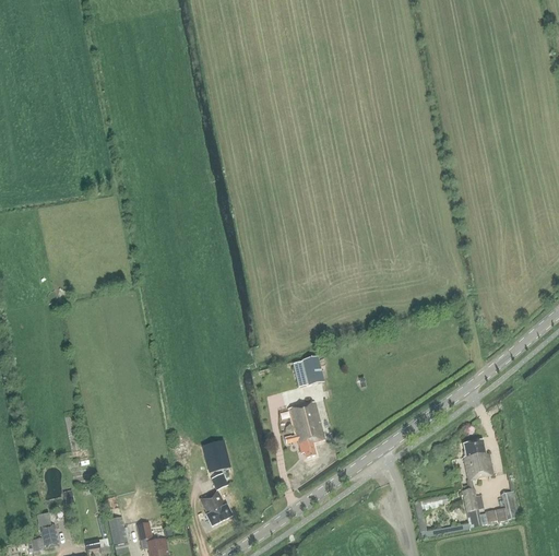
[(307,383),(324,379),(318,355),(300,359),(307,383)]
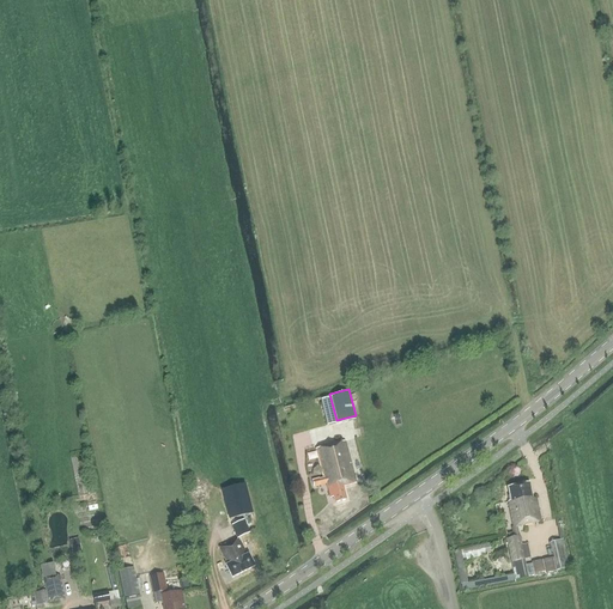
[(343,483),(354,481),(344,439),(316,446),(323,475),(319,476),(311,479),(314,483),(321,482),(327,480),(331,495),(333,494),(335,500),(346,497),(343,483)]
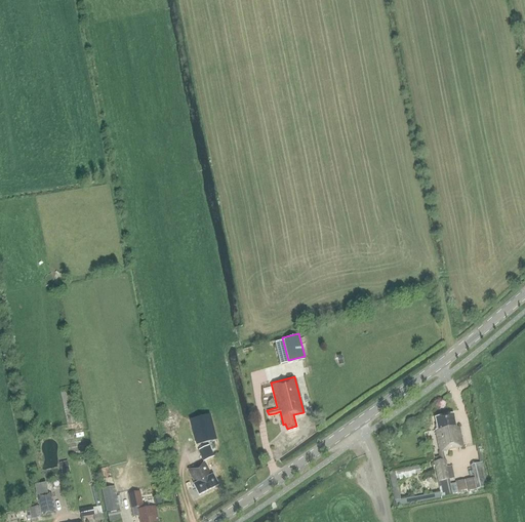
[(216,436),(212,410),(189,414),(194,440),(216,436)]
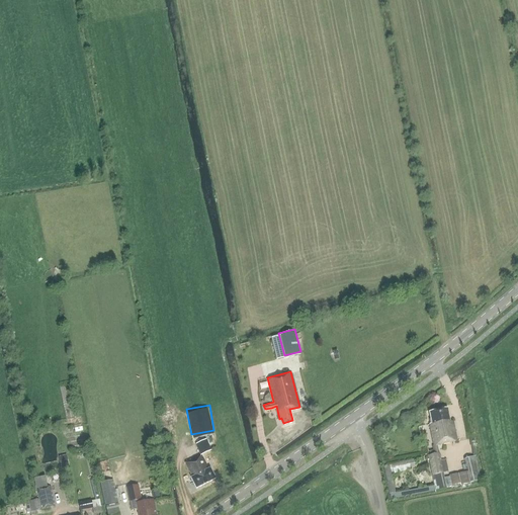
[(429,422),(434,443),(455,438),(451,419),(449,419),(446,407),(429,411),(432,421),(429,422)]
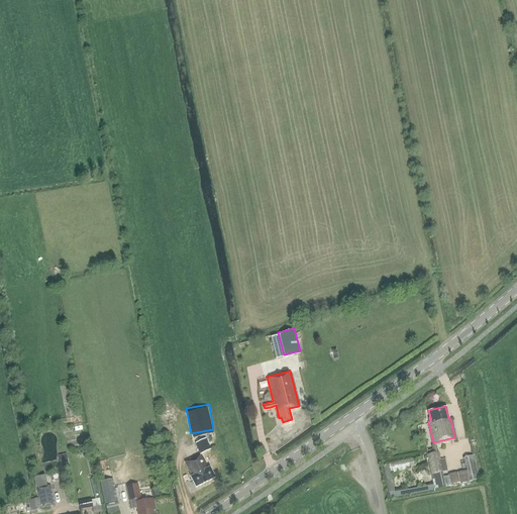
[(205,435),(195,440),(200,451),(210,447),(205,435)]
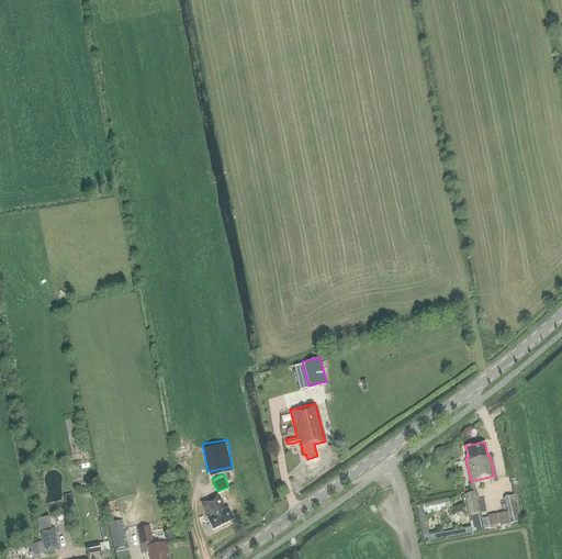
[(478,489),(463,492),(472,530),(484,527),(484,526),(490,525),(487,514),(482,515),(481,511),(486,510),(483,495),(479,496),(478,489)]
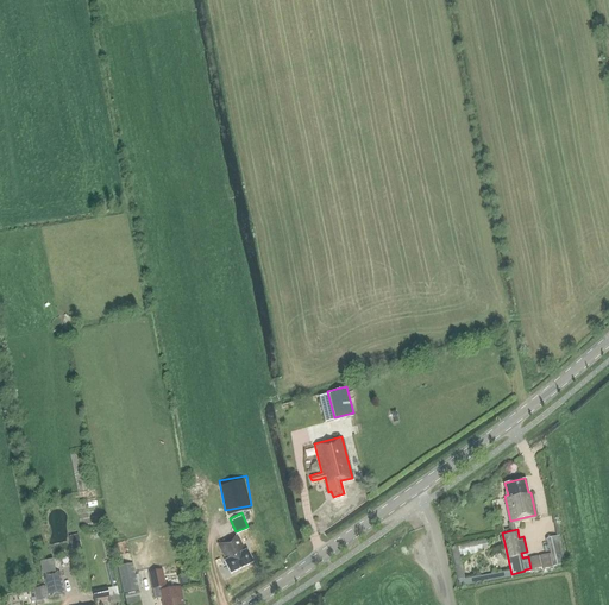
[(218,542),(226,558),(244,548),(236,533),(218,542)]
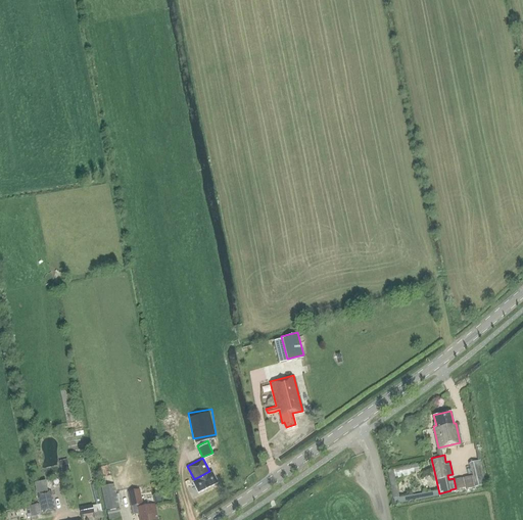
[(474,482),(484,480),(480,459),(469,461),(474,482)]
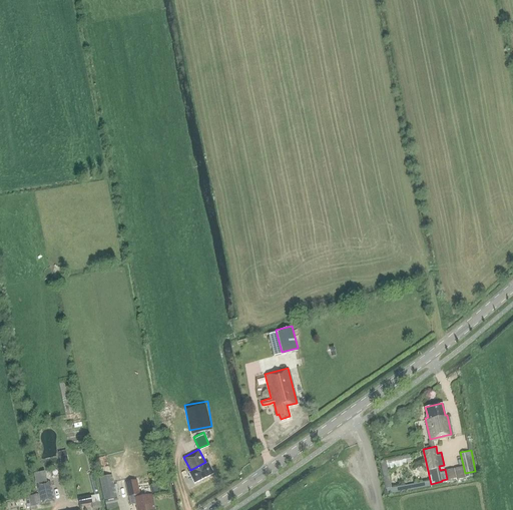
[(205,462),(190,470),(189,470),(194,480),(212,472),(207,462),(205,463),(205,462)]
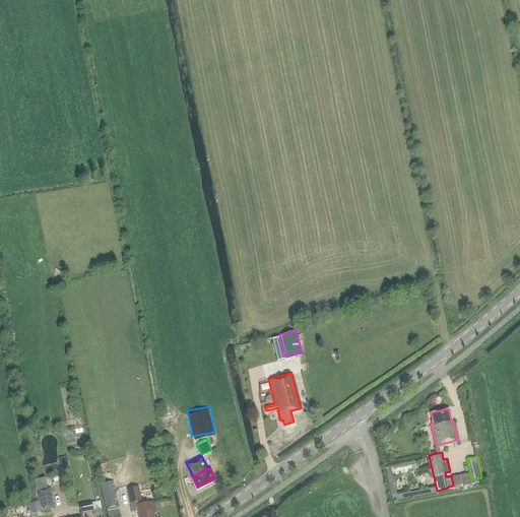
[(113,479),(101,482),(106,506),(118,503),(113,479)]
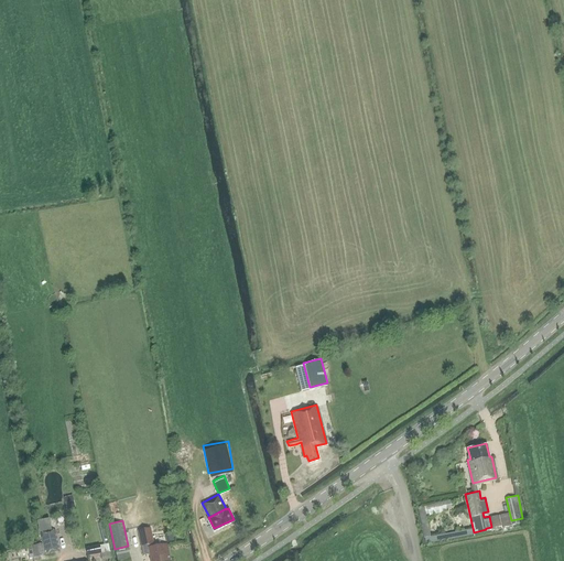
[(163,560),(164,560),(170,559),(166,541),(153,545),(152,541),(153,541),(150,526),(138,528),(141,543),(148,542),(149,546),(148,546),(151,560),(163,560)]
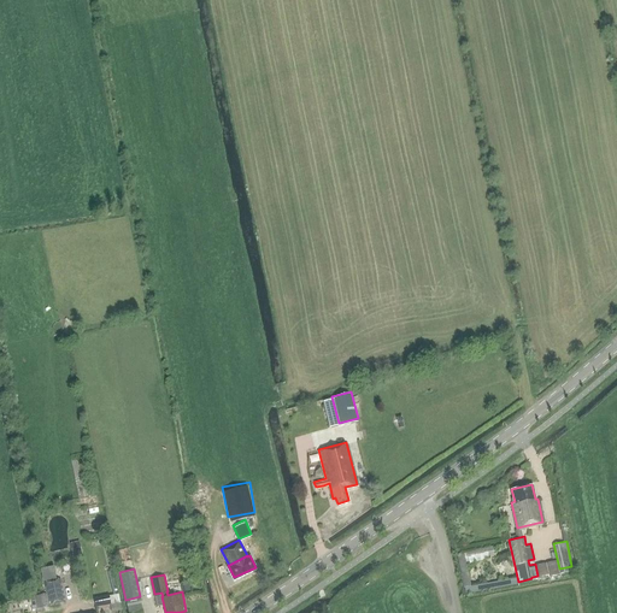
[(48,602),(65,599),(60,576),(43,579),(48,602)]
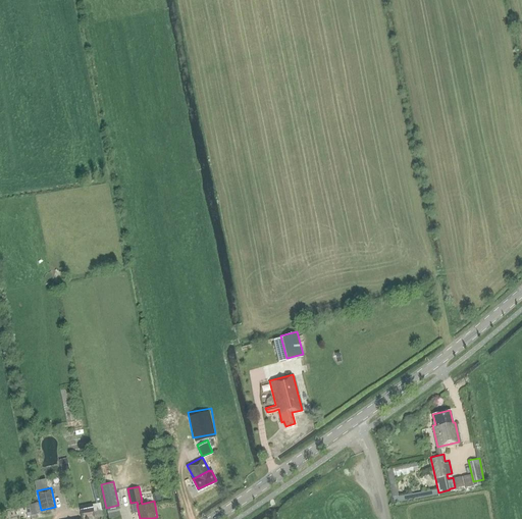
[(81,512),(93,510),(92,502),(80,504),(81,512)]
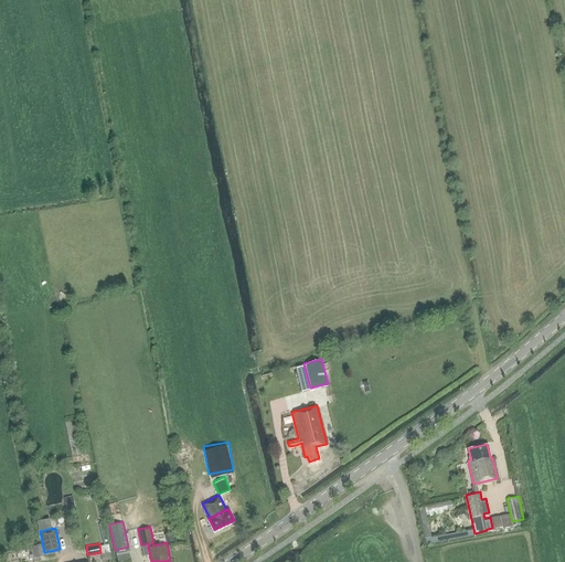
[(128,551),(116,553),(117,560),(129,558),(128,551)]
